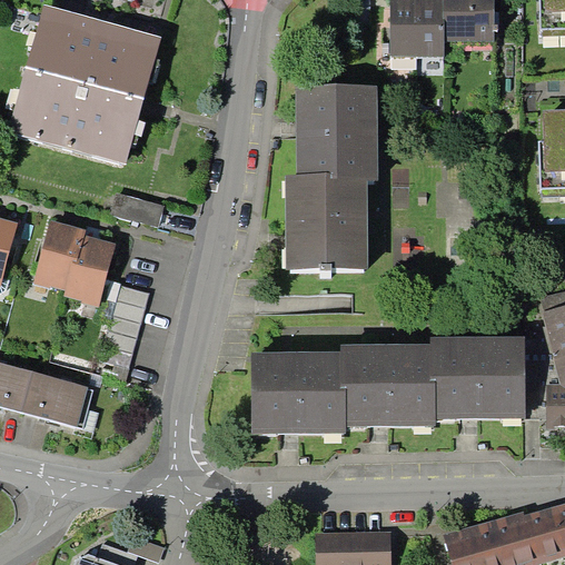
[(495,45),(496,0),(389,0),(389,52),(444,58),(444,39),(495,45)]
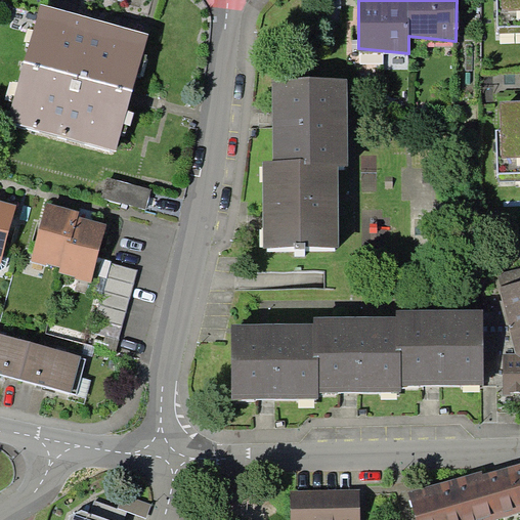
[(496,0),(497,34),(519,32),(519,0),(496,0)]
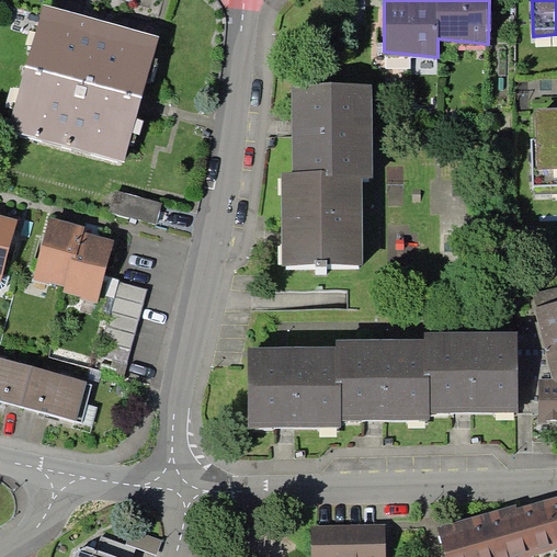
[(123,165),(160,40),(38,4),(2,129),(123,165)]
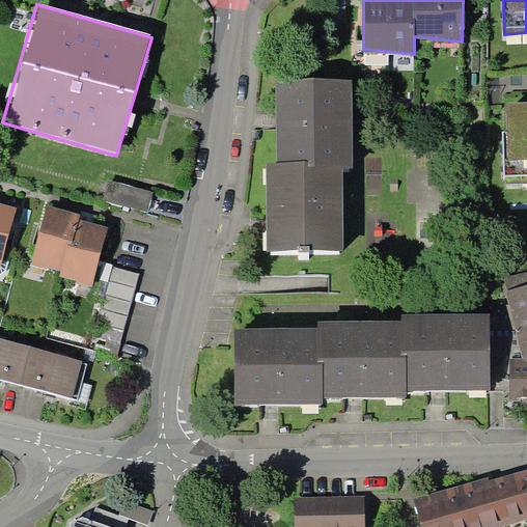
[(353,81),(270,80),(272,162),(260,164),(261,255),(344,253),(342,169),(352,170),(353,81)]
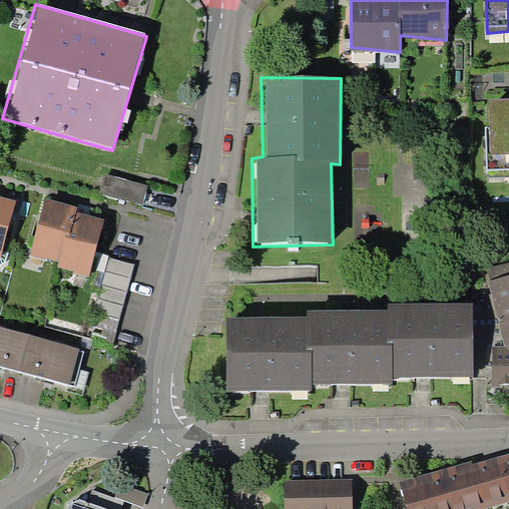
[(508,99),(488,100),(489,167),(508,166),(508,99)]
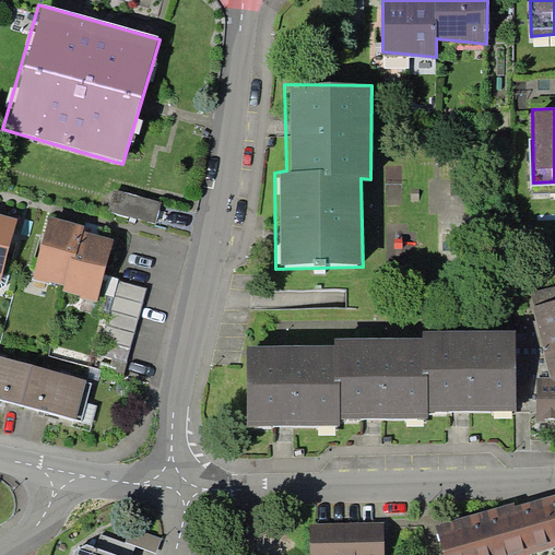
[(161,199),(116,189),(111,209),(157,219),(161,199)]
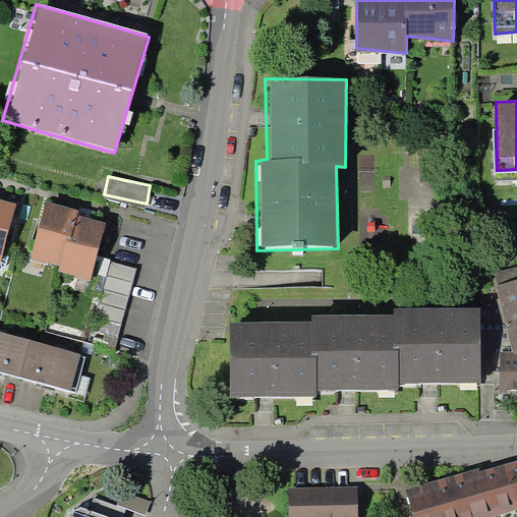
[(0,254),(12,203),(0,199),(0,254)]
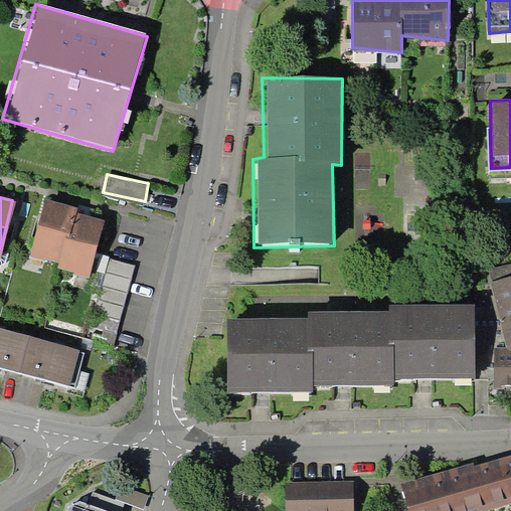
[(77,206),(44,199),(32,253),(59,260),(57,268),(91,274),(103,219),(76,213),(77,206)]
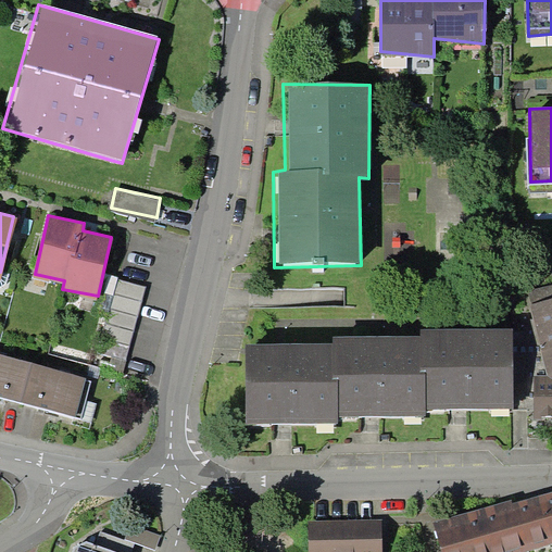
[(551,301),(526,305),(547,372),(532,371),(532,418),(551,418),(551,301)]
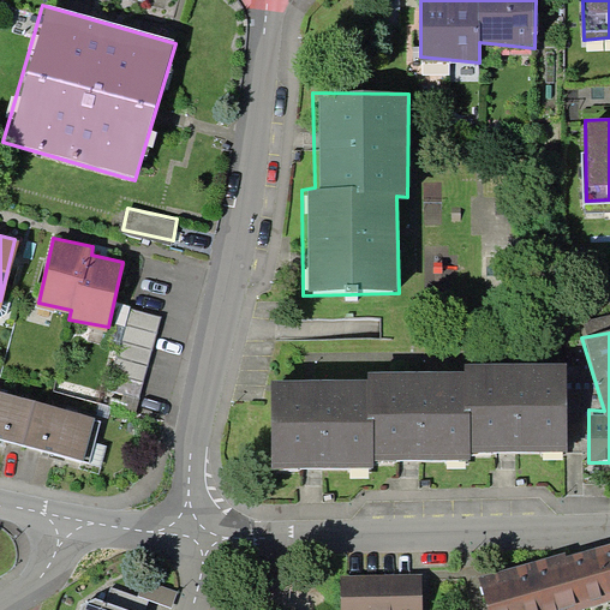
[(362,380),(267,381),(265,470),(369,468),(368,458),(464,459),(462,448),(566,449),(564,365),(458,364),(458,372),(362,371),(362,380)]
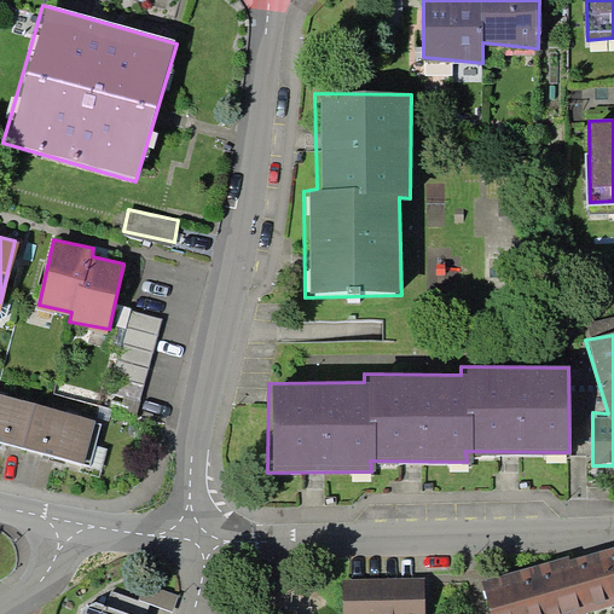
[(0,441),(87,463),(99,420),(0,391),(0,441)]
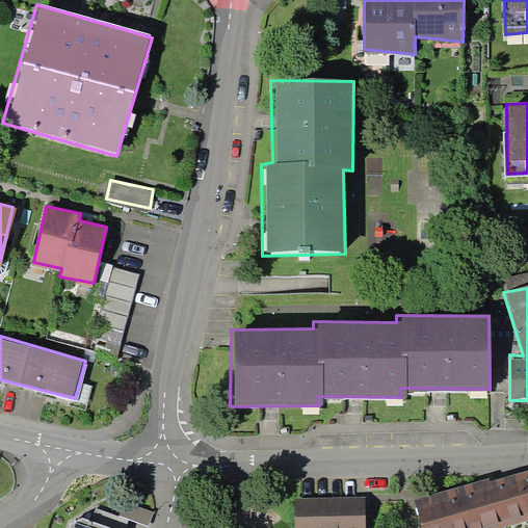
[(527,464),(408,496),(419,527),(501,527),(527,520),(527,464)]
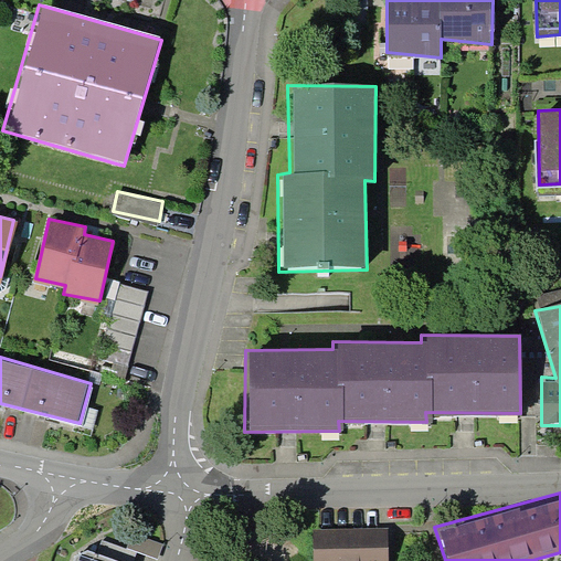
[(393,560),(391,521),(314,521),(313,560),(393,560)]
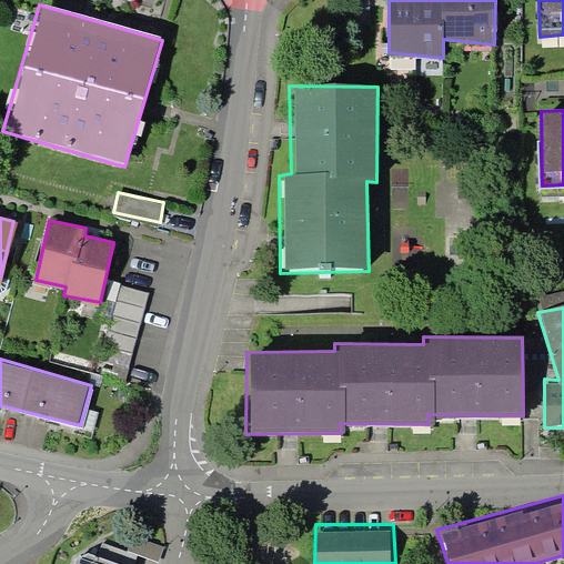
[(101,557),(90,553),(73,561),(72,563),(140,563),(144,553),(108,541),(101,557)]
